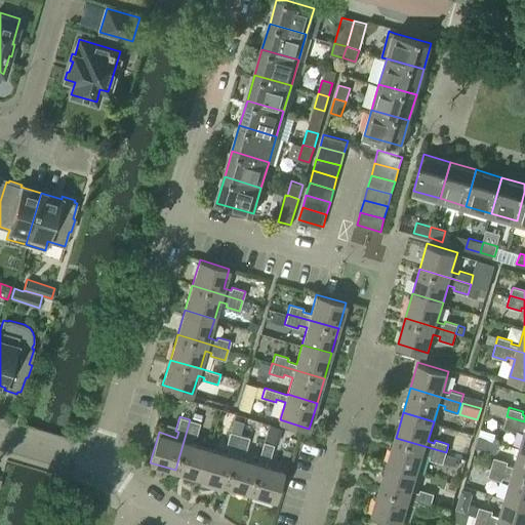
[(524,421),(507,416),(503,428),(517,431),(518,428),(524,430),(524,431),(520,447),(524,448),(524,421)]
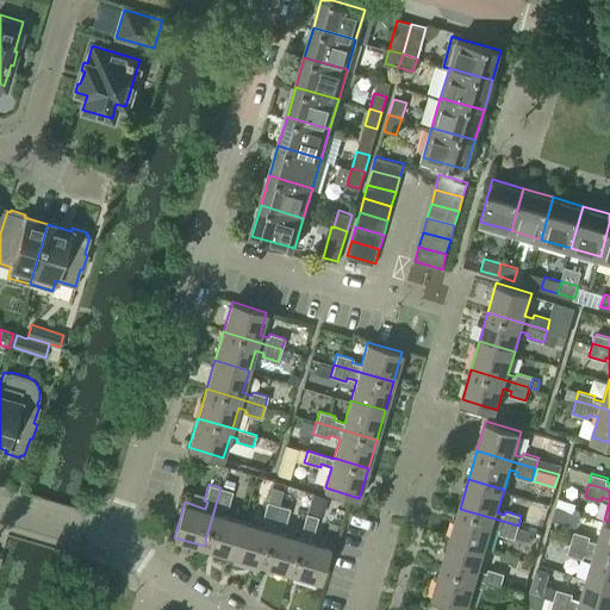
[(232,555),(243,520),(222,514),(223,506),(226,506),(231,491),(221,487),(204,546),(232,555)]
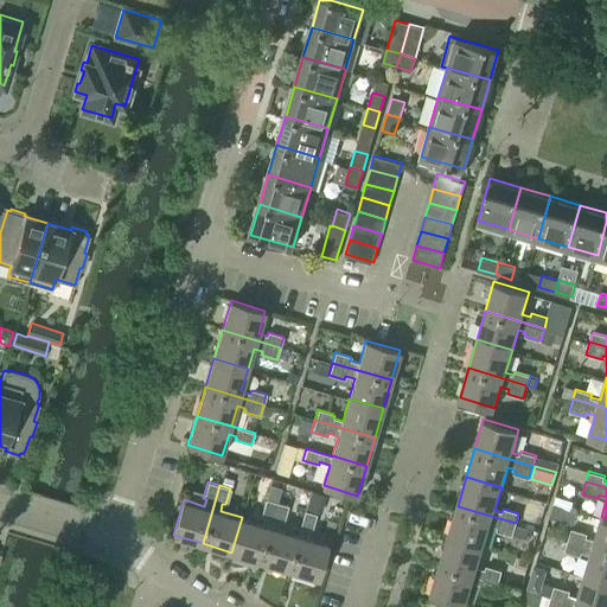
[(260,561),(278,503),(266,499),(261,515),(263,516),(262,523),(242,517),(231,553),(260,561)]
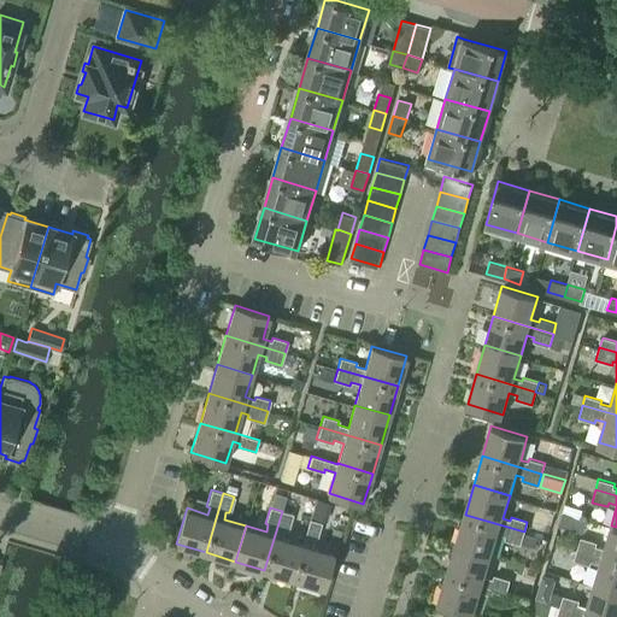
[(293,579),(311,519),(310,519),(303,542),(282,536),(285,529),(288,530),(293,515),(282,511),(264,570),(293,579)]
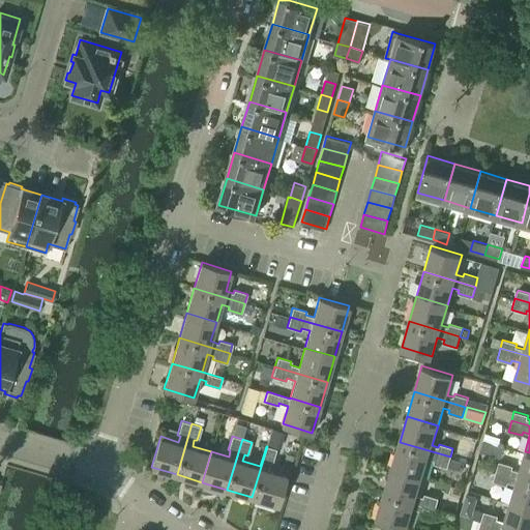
[(450,457),(400,442),(391,467),(423,476),(429,459),(435,460),(434,463),(447,467),(450,457)]
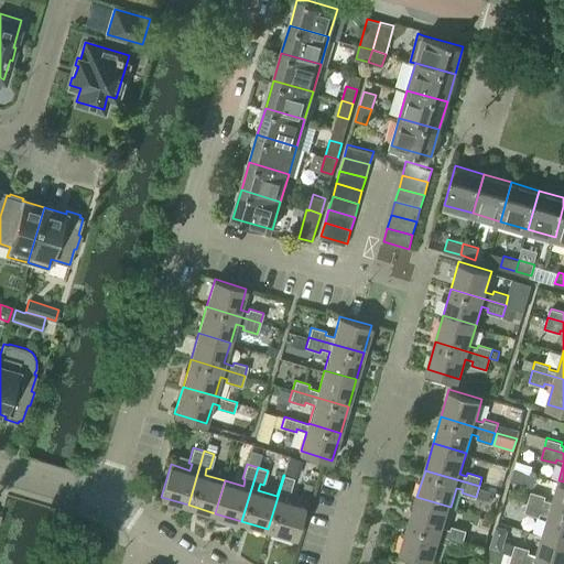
[(284,475),(268,529),(295,538),(305,505),(284,498),(286,491),(289,492),(293,478),(284,475)]
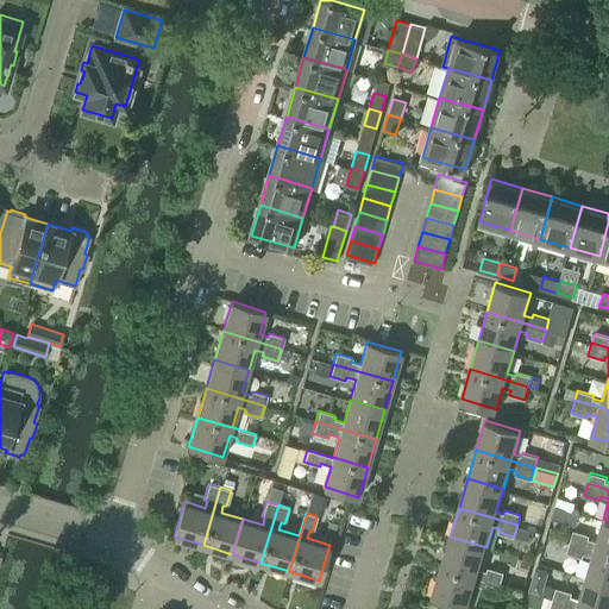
[(608,520),(603,519),(597,541),(588,539),(589,535),(573,531),(570,540),(608,552),(608,520)]
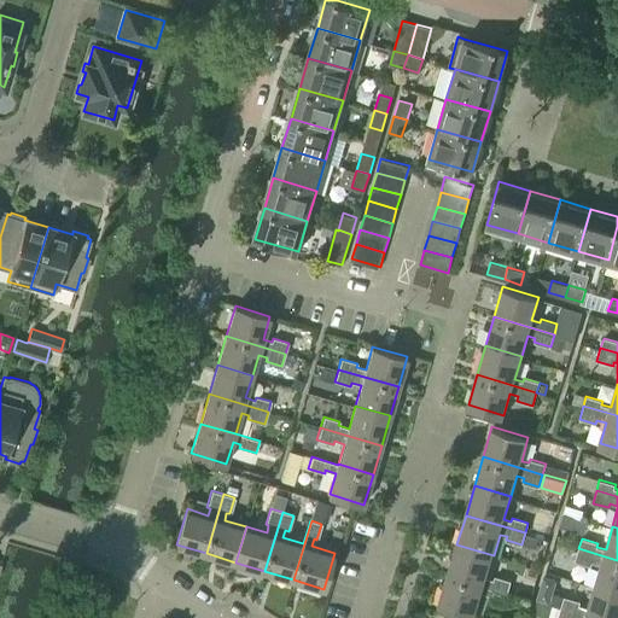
[(494,555),(456,544),(448,573),(507,590),(511,581),(495,576),(494,579),(487,577),(494,555)]
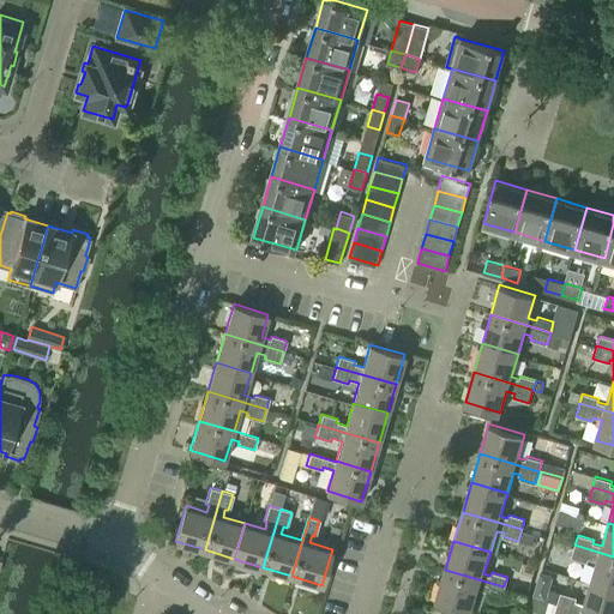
[(613,557),(575,545),(571,558),(587,563),(588,559),(597,561),(591,582),(613,588),(613,557)]
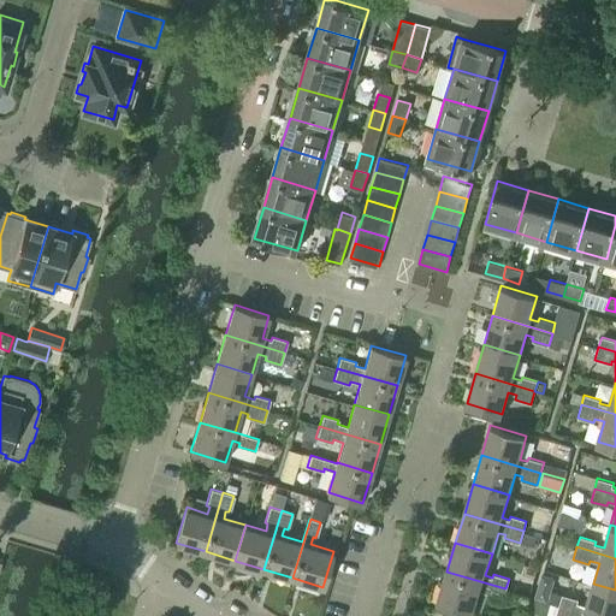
[(505,588),(446,572),(438,602),(474,612),(481,587),(489,590),(486,597),(502,602),(505,588)]
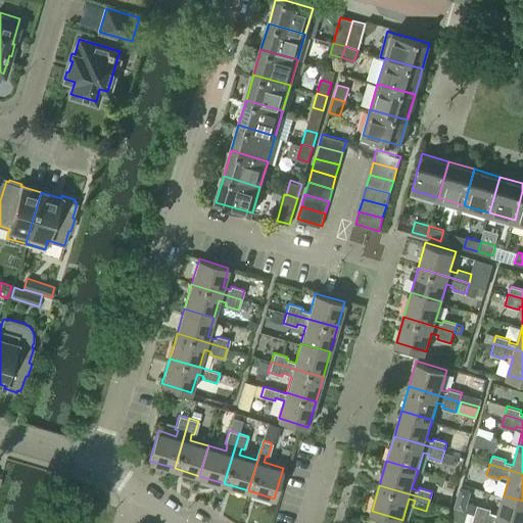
[(522,522),(522,501),(504,495),(497,514),(490,512),(490,509),(477,505),(475,513),(509,522),(522,522)]
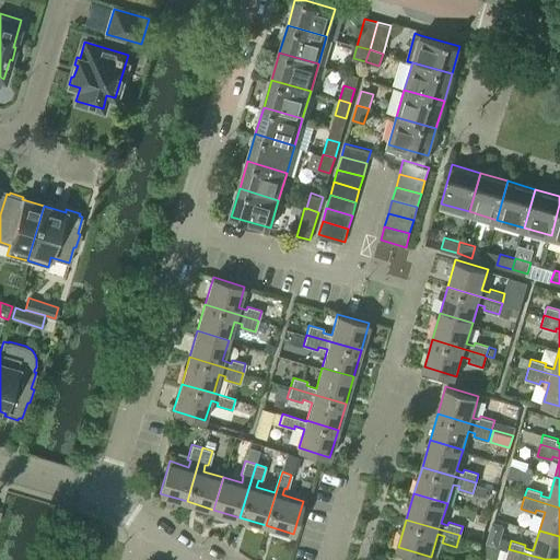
[(545,559),(509,549),(504,559),(545,559)]
